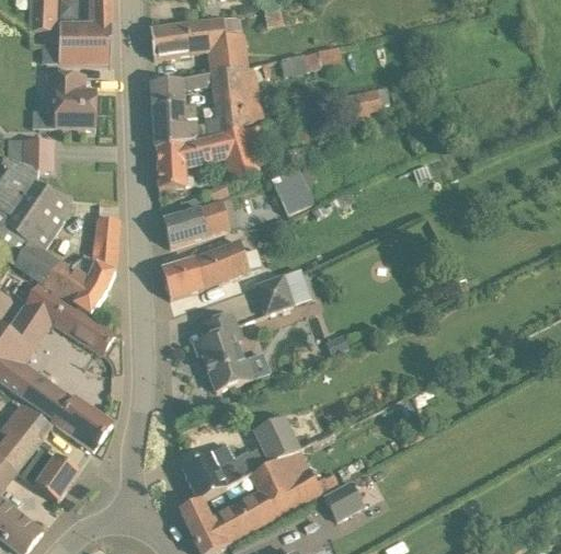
[(27,0),(26,30),(39,30),(39,43),(43,43),(59,43),(58,62),(111,62),(111,22),(112,22),(111,0),(27,0)]
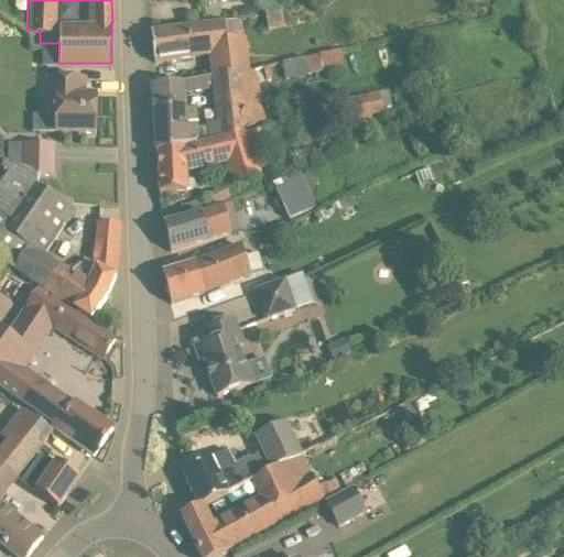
[(268,24),(285,21),(282,1),(264,4),(268,24)]
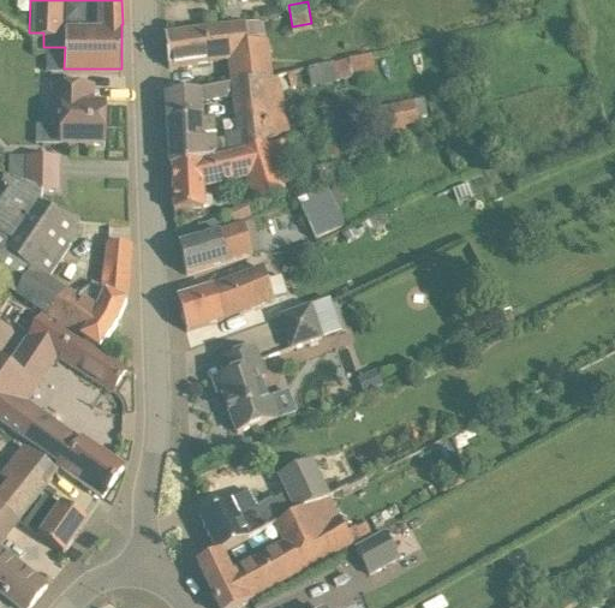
[(230,54),(232,77),(273,73),(268,36),(248,39),(245,19),(163,29),(167,61),(230,54)]
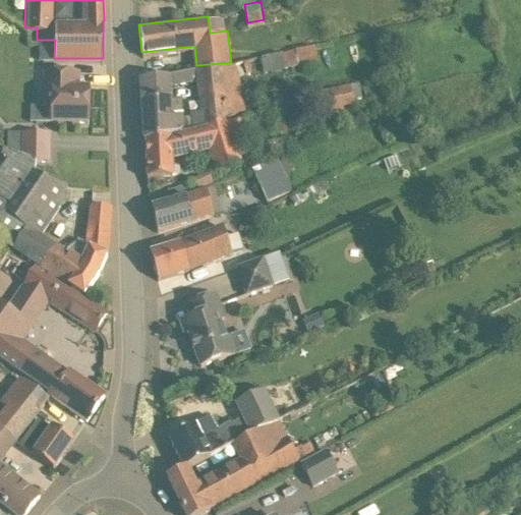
[(40,57),(54,58),(55,40),(40,40),(40,57)]
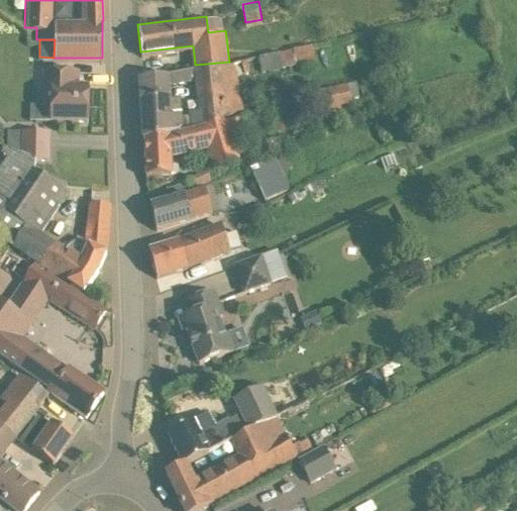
[(312,42),(279,48),(281,64),(296,61),(296,65),(315,61),(312,42)]
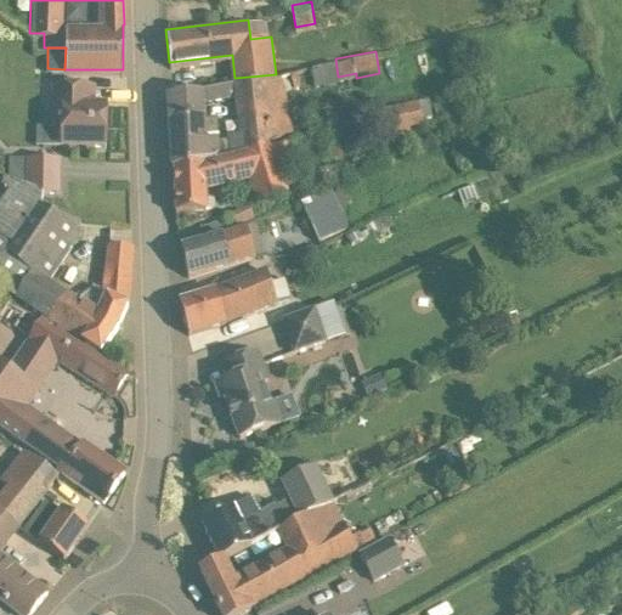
[(276,74),(235,78),(204,85),(169,91),(173,164),(174,164),(216,154),(243,148),(242,146),(286,139),(293,136),(290,109),(286,111),(282,73),(276,74)]
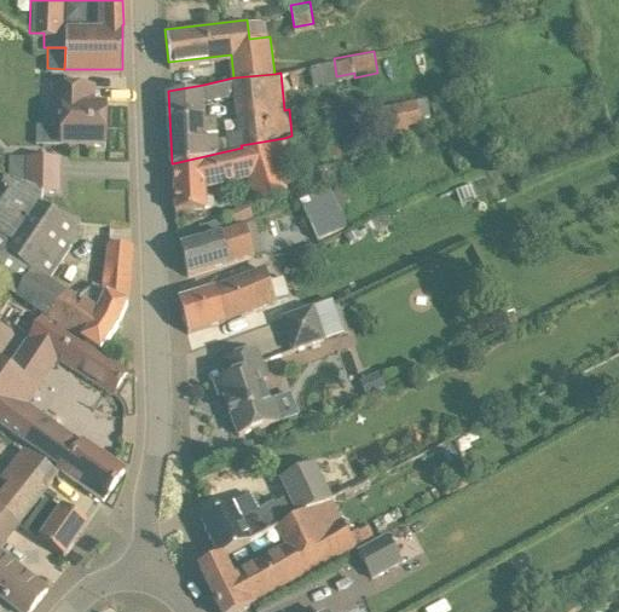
[(42,121),(42,140),(64,140),(106,140),(108,99),(94,99),(94,80),(56,80),(55,121),(42,121)]
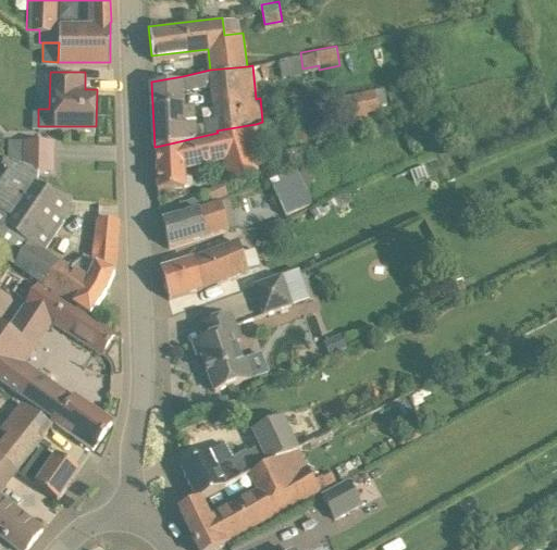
[(331,88),(333,97),(346,92),(343,85),(331,88)]
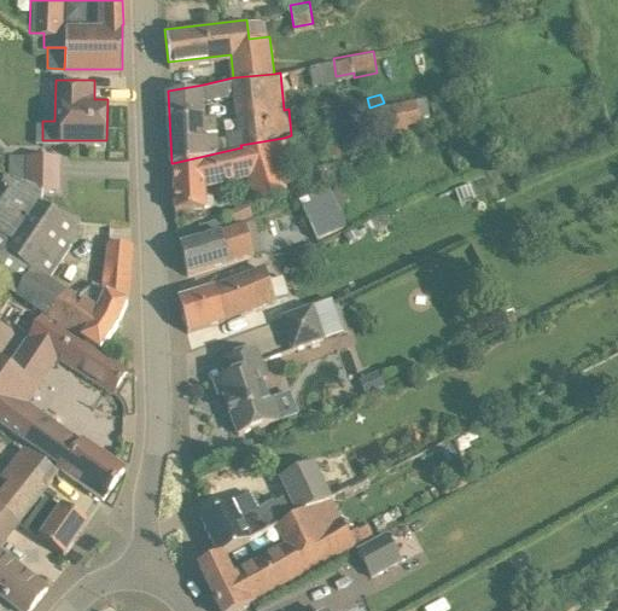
[(404,124),(404,122),(419,117),(412,94),(384,103),(369,108),(367,109),(374,134),(404,124)]
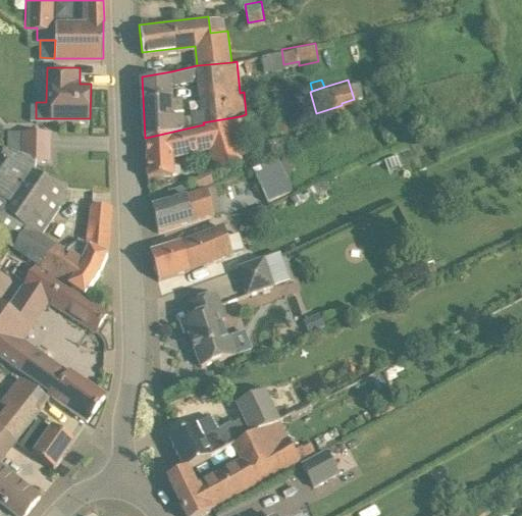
[(377,82),(364,85),(366,94),(380,90),(377,82)]
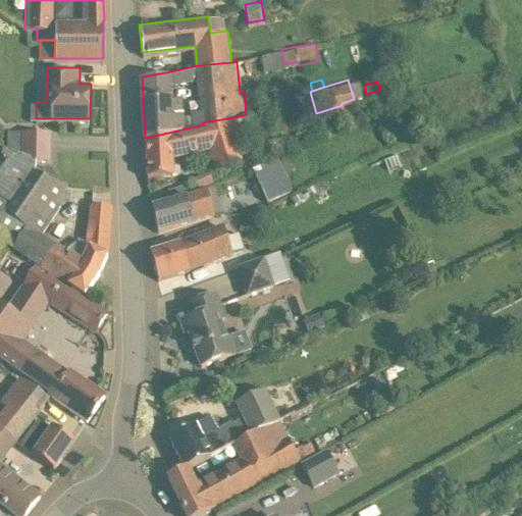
[(173,157),(209,148),(215,167),(242,160),(236,138),(246,136),(240,116),(203,122),(204,124),(181,130),(146,138),(147,176),(173,175),(173,157)]
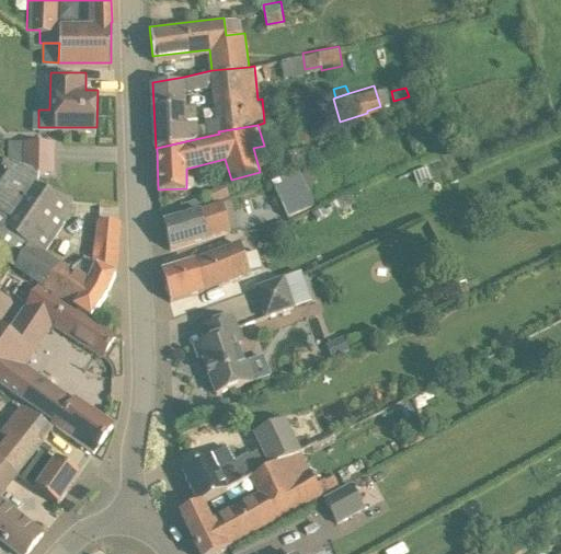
[(23,163),(38,170),(54,170),(54,140),(23,139),(23,163)]
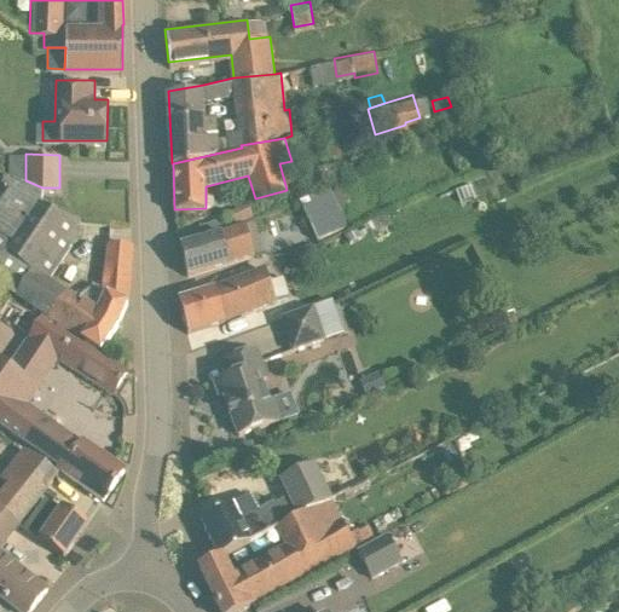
[(13,177),(0,195),(0,282),(13,292),(40,310),(98,348),(116,323),(125,301),(132,243),(105,241),(102,282),(92,279),(90,283),(79,293),(52,272),(70,246),(81,218),(59,213),(41,201),(42,188),(25,180),(18,177),(13,175),(13,177)]
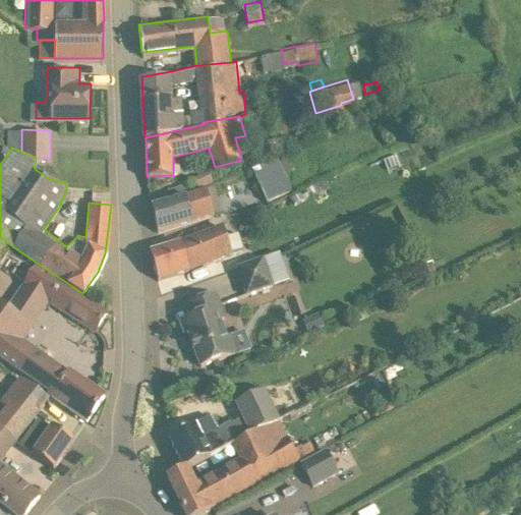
[(250,164),(267,198),(292,187),(277,154),(250,164)]
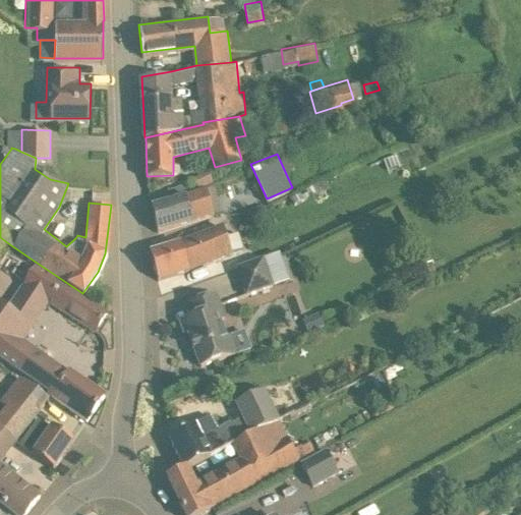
[(198,185),(214,179),(210,168),(194,174),(198,185)]
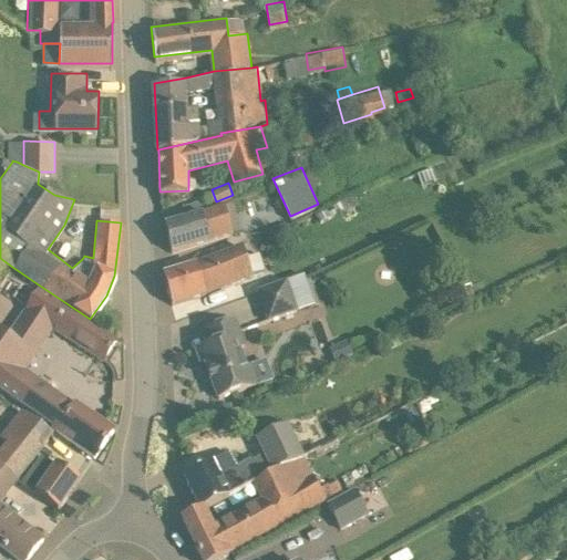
[(225,203),(163,220),(169,248),(233,230),(225,203)]
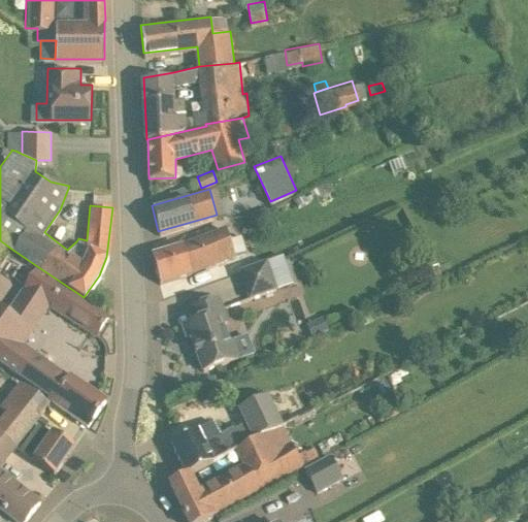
[(305,195),(304,193),(296,197),(299,203),(307,199),(305,195)]
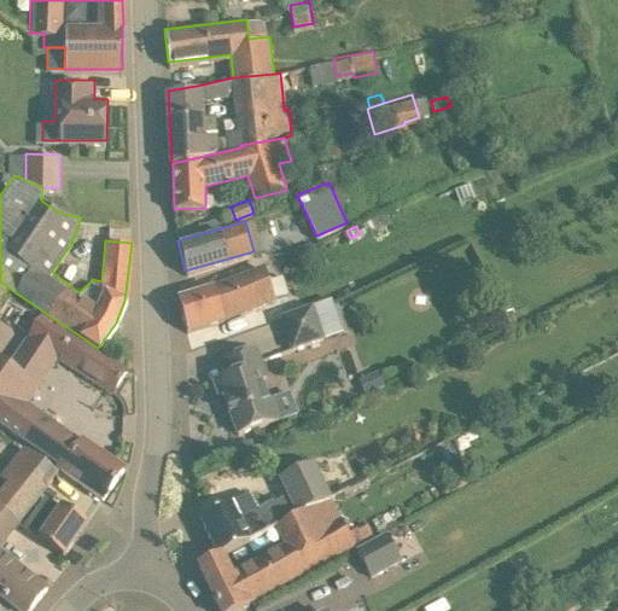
[(225,316),(275,297),(264,265),(215,284),(178,295),(187,327),(225,316)]
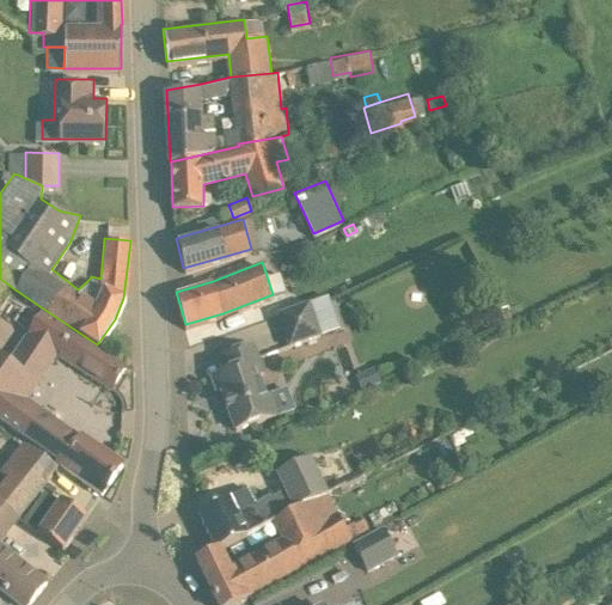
[(287,343),(318,332),(307,300),(275,311),(287,343)]
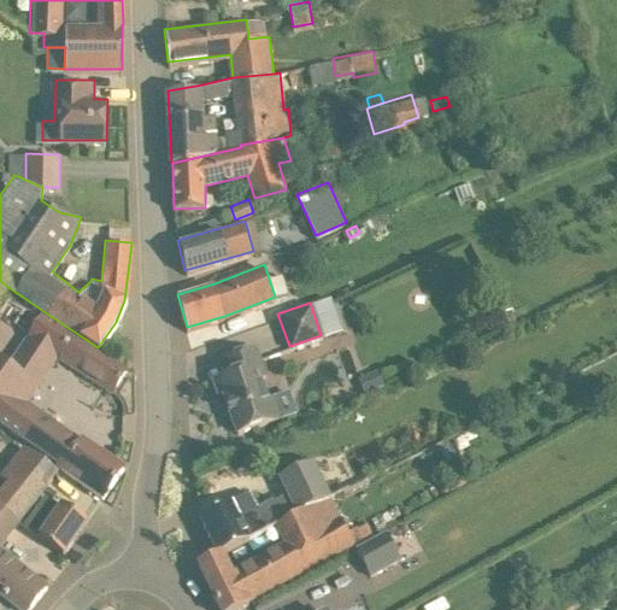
[(25,330),(25,332),(59,353),(111,388),(113,385),(125,365),(98,347),(40,309),(25,330)]
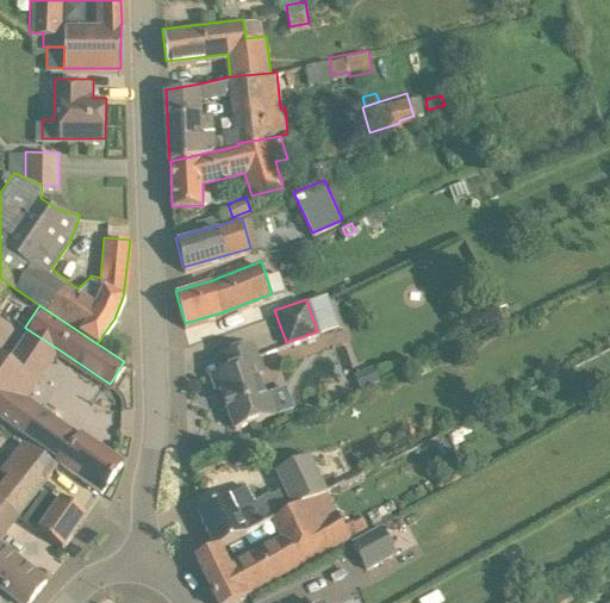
[(27,393),(58,349),(25,328),(5,358),(0,354),(0,417),(0,418),(61,461),(101,489),(120,459),(118,457),(27,393)]
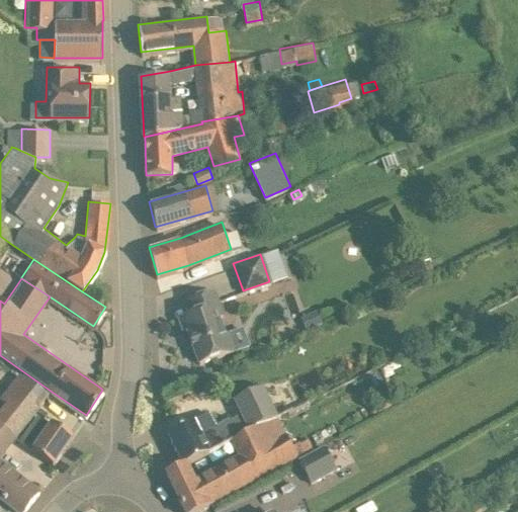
[(199,360),(245,344),(244,343),(237,345),(222,303),(218,288),(186,299),(190,312),(179,316),(180,317),(183,315),(199,360)]
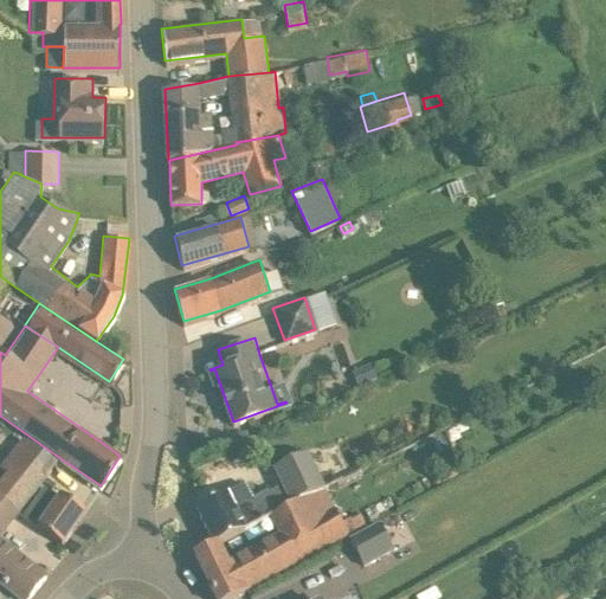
[(372,360),(352,368),(358,382),(378,374),(372,360)]
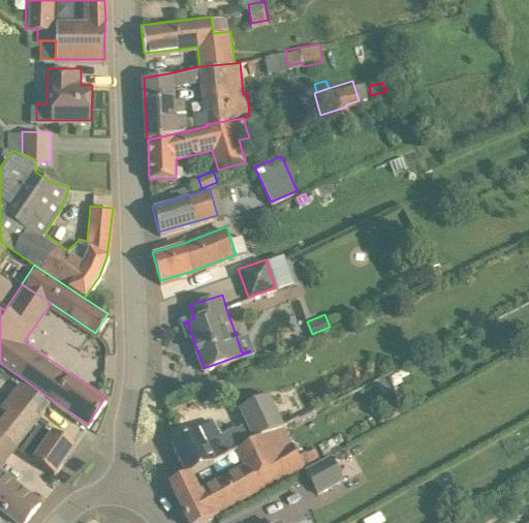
[(73,444),(37,420),(50,402),(20,380),(0,404),(0,407),(5,411),(0,417),(0,432),(18,448),(31,458),(54,472),(73,444)]
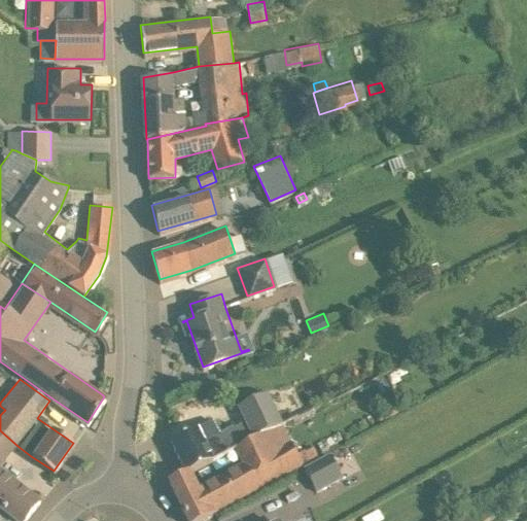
[(170,439),(185,471),(189,469),(215,455),(234,446),(282,421),(268,390),(238,404),(246,418),(234,424),(233,422),(219,429),(212,417),(170,439)]
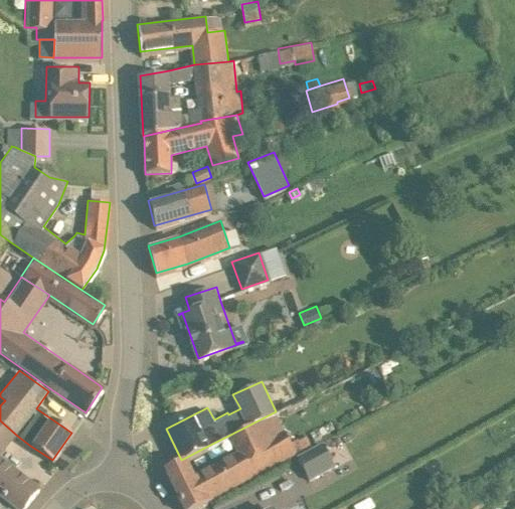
[(190,508),(208,500),(311,444),(306,434),(291,442),(276,411),(228,436),(236,453),(193,475),(185,458),(181,460),(164,468),(173,488),(185,508),(190,508)]
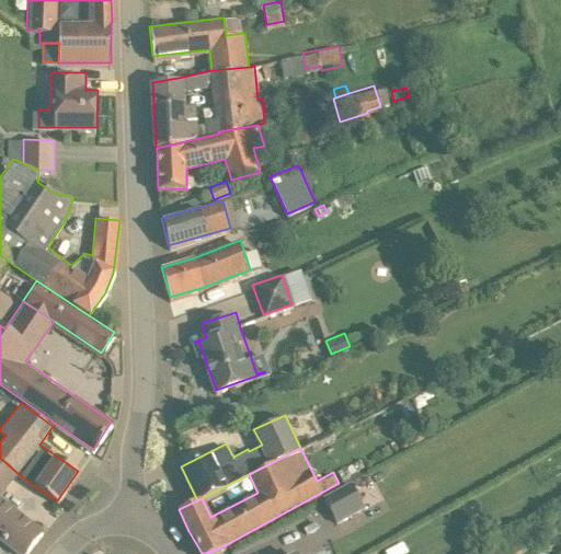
[(0,535),(22,553),(41,530),(1,497),(19,474),(0,458),(0,535)]
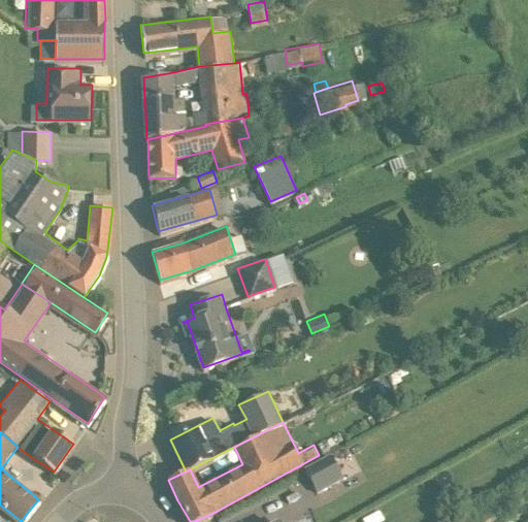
[(330,452),(304,466),(318,491),(343,477),(330,452)]
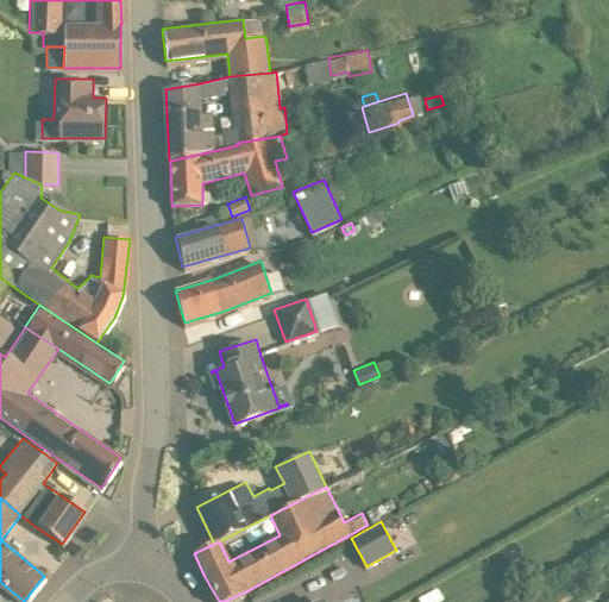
[(594,557),(540,585),(550,601),(560,601),(606,576),(598,564),(606,559),(598,547),(590,552),(594,557)]
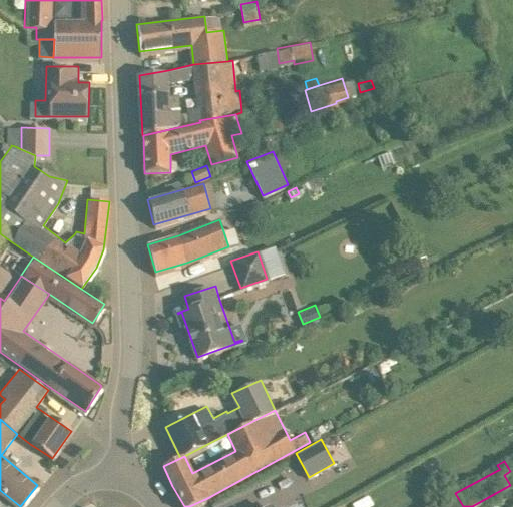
[(453,490),(424,506),(463,506),(455,493),(453,490)]
